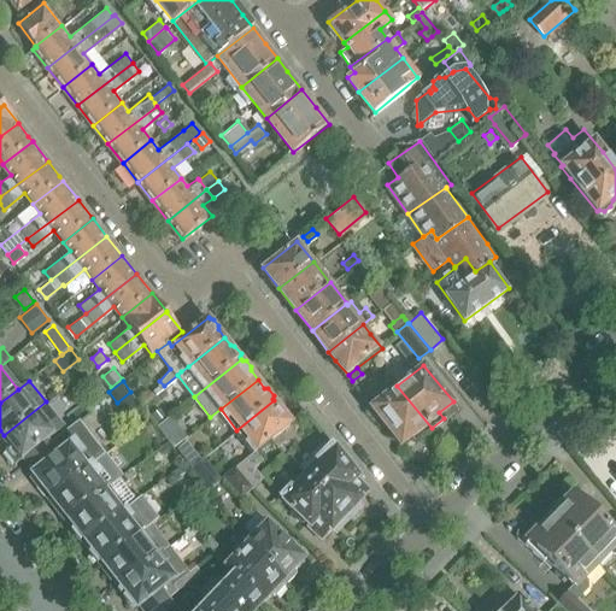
[(416,440),(432,428),(397,386),(371,406),(402,444),(412,435),(416,440)]
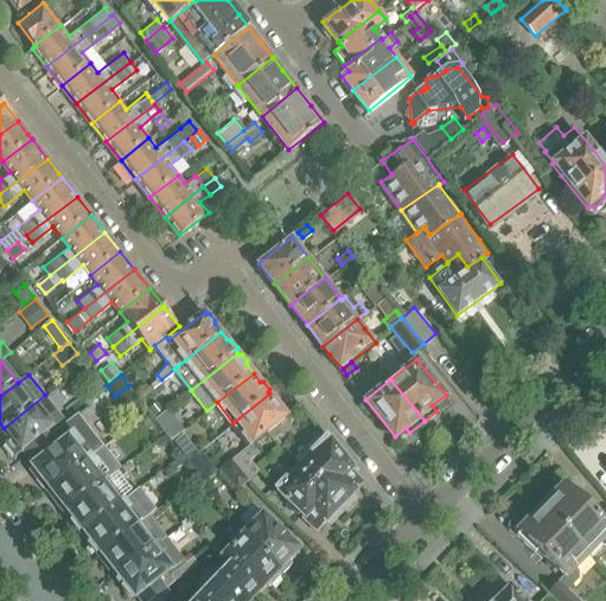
[(270,395),(269,394),(233,423),(249,443),(275,422),(285,414),(279,407),(280,403),(274,396),(270,395)]
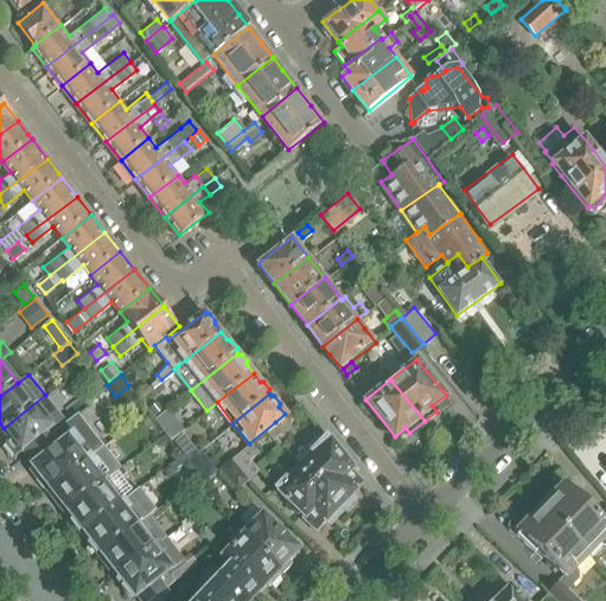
[(49,429),(63,417),(45,395),(4,428),(11,438),(7,441),(5,441),(5,443),(6,443),(16,455),(13,456),(14,456),(24,449),(27,453),(51,434),(49,429)]
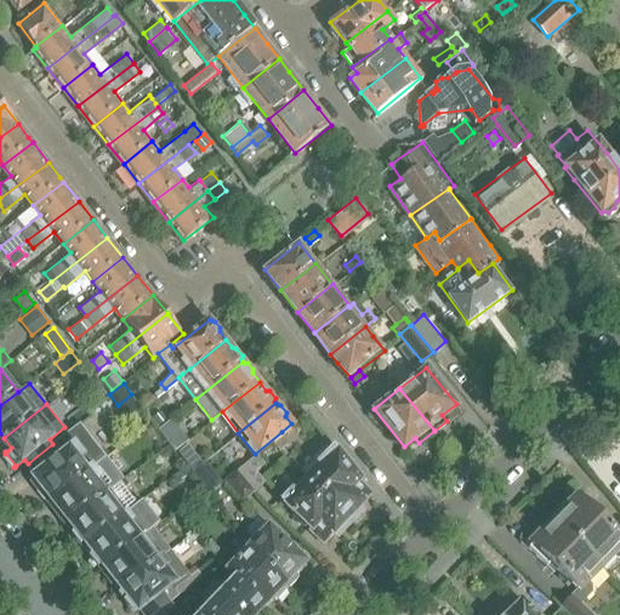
[(160,425),(168,417),(161,409),(153,416),(160,425)]
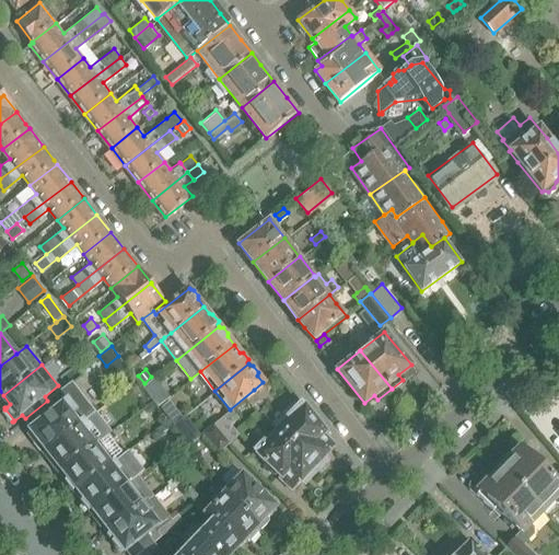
[(47,401),(25,418),(33,429),(31,430),(33,434),(36,438),(36,443),(41,450),(46,450),(96,411),(73,380),(70,382),(47,401)]
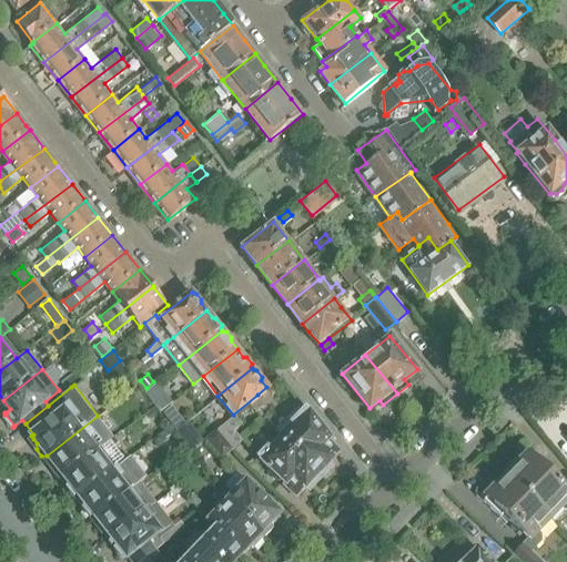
[(165,391),(153,400),(161,409),(172,400),(165,391)]
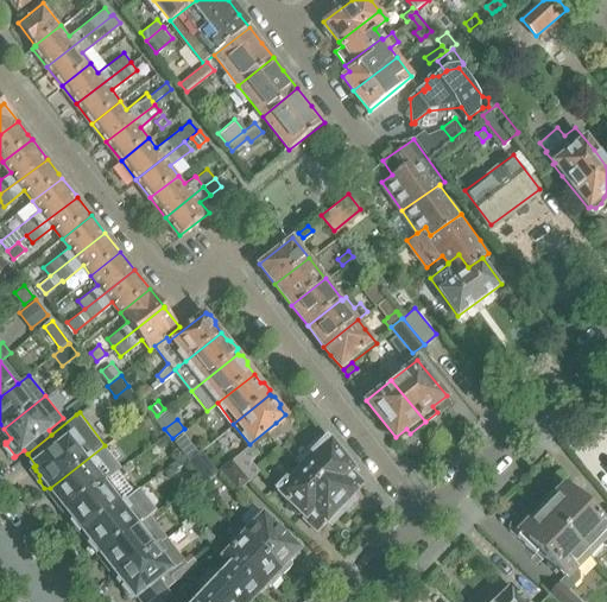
[(276,423),(266,430),(273,438),(283,431),(276,423)]
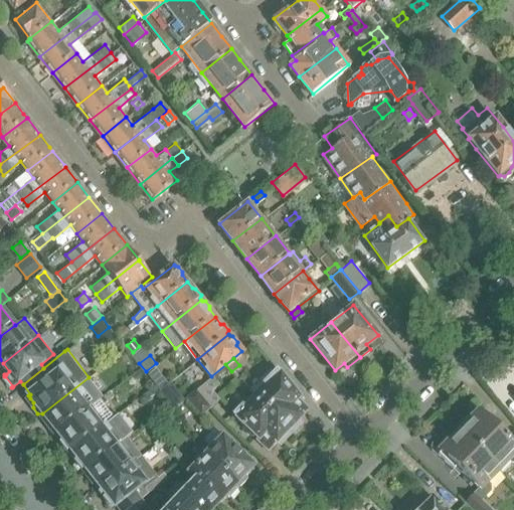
[(156,366),(148,373),(154,380),(162,374),(156,366)]
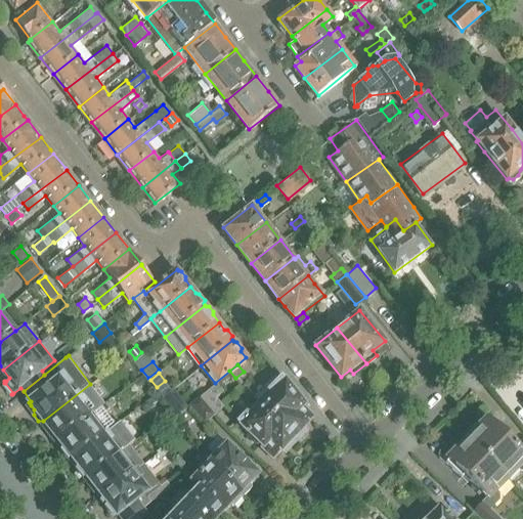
[(307,423),(313,416),(281,377),(258,401),(296,438),(309,425),(307,423)]
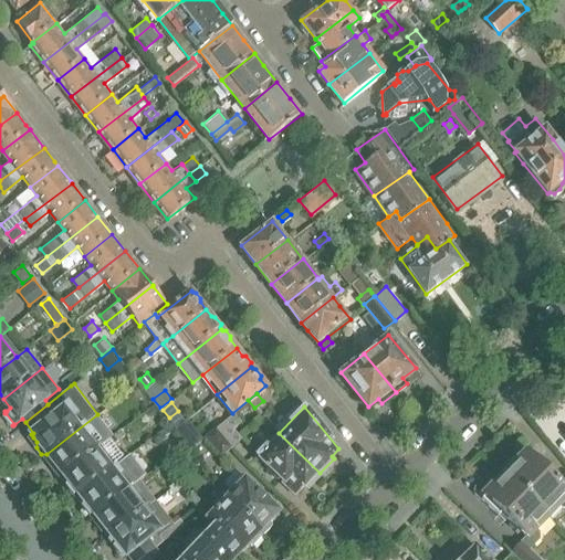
[(232,413),(217,426),(232,444),(242,435),(233,425),(242,419),(234,410),(233,412),(232,413)]
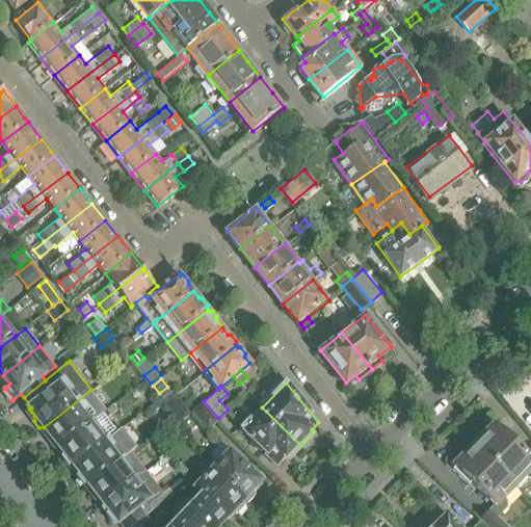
[(91,390),(44,427),(50,436),(48,440),(53,446),(58,446),(103,411),(105,410),(106,409),(91,390)]
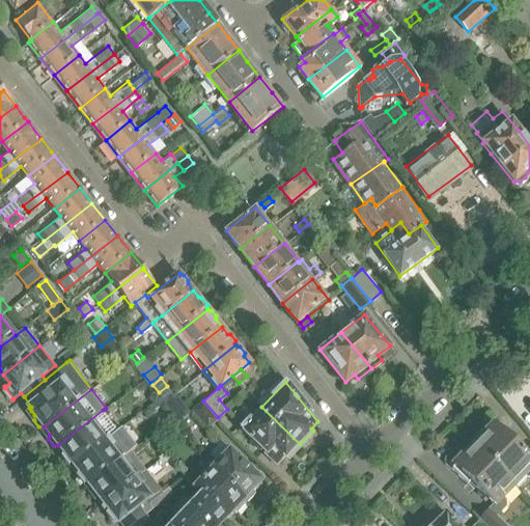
[(178,391),(165,403),(170,409),(184,398),(178,391)]
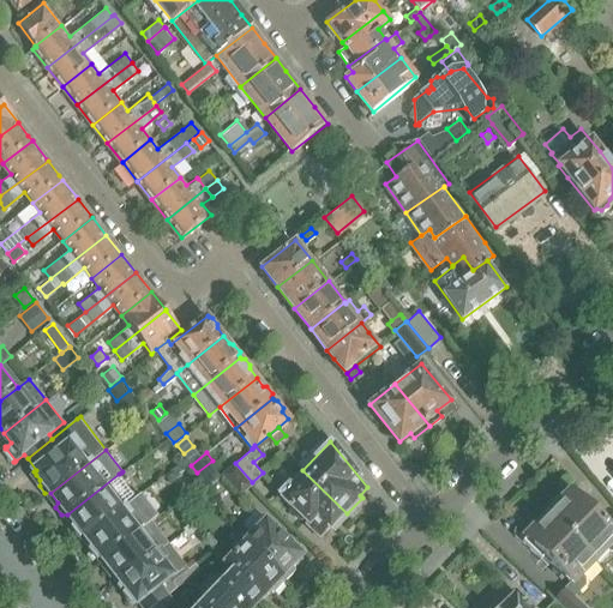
[(241,493),(252,485),(235,463),(224,473),(241,493)]
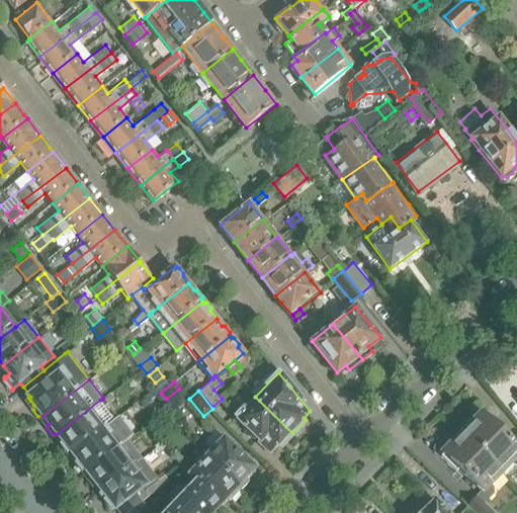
[(105,404),(115,396),(111,392),(103,398),(102,399),(105,404)]
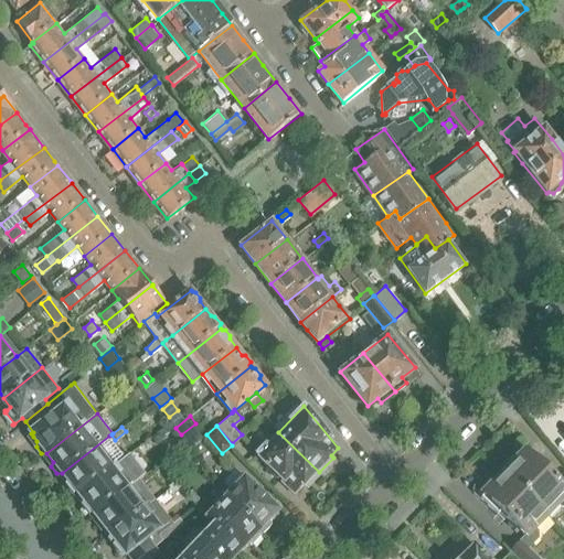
[(310,482),(319,472),(278,432),(257,453),(296,491),(307,479),(310,482)]
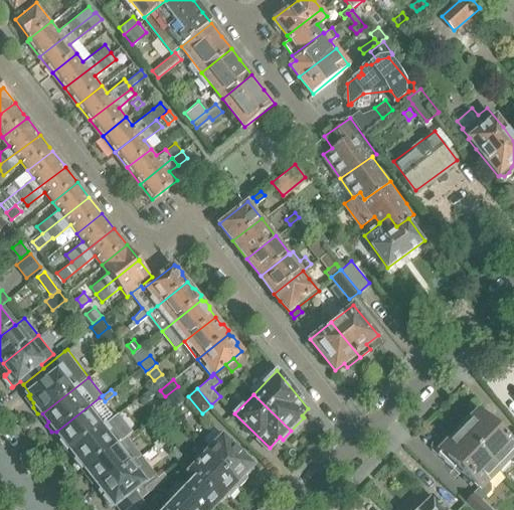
[(100,397),(56,432),(62,440),(61,444),(66,450),(71,451),(104,425),(115,416),(114,415),(100,397)]
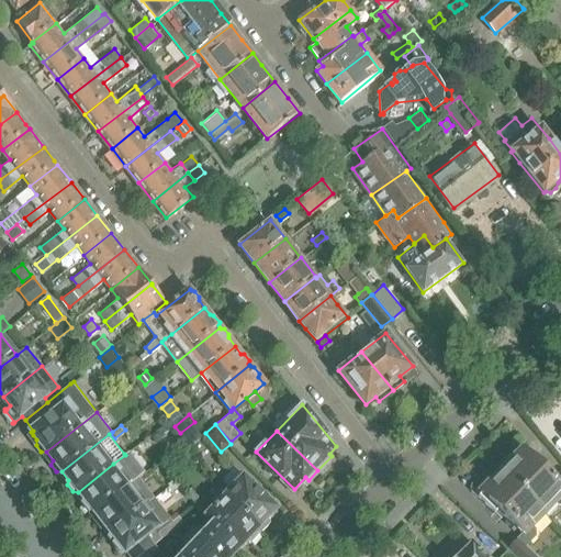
[(560,488),(543,471),(547,468),(526,446),(516,457),(513,454),(500,468),(543,510),(553,499),(560,504),(560,488)]
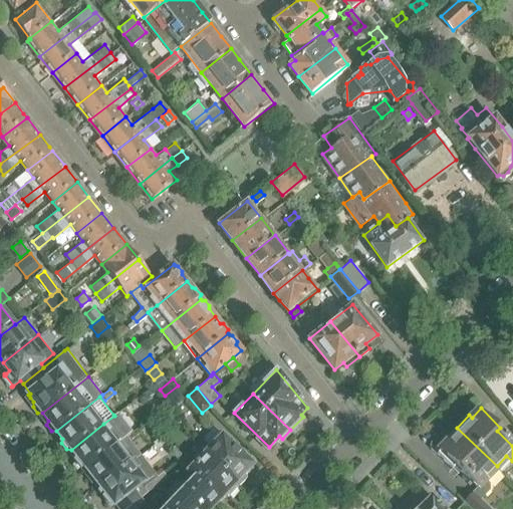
[(103,424),(71,450),(77,458),(76,460),(76,463),(81,469),(84,468),(117,441),(125,435),(126,436),(132,432),(116,413),(113,415),(114,416),(103,424)]
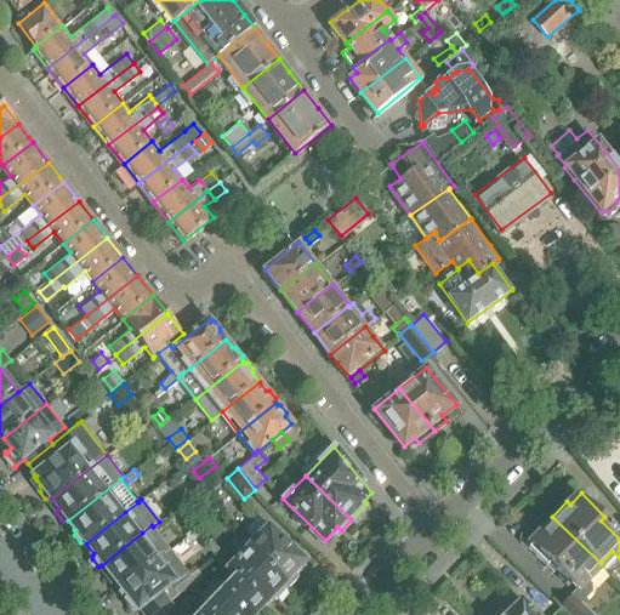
[(299,569),(305,561),(256,514),(245,527),(254,535),(245,544),(288,585),(299,574),(299,569)]
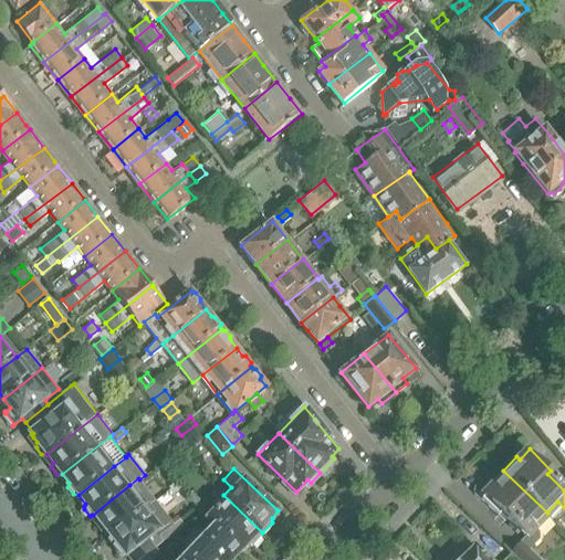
[(534,526),(547,513),(503,471),(490,484),(493,486),(483,497),(505,518),(509,515),(529,535),(512,551),(520,559),(541,559),(531,549),(540,540),(540,532),(534,526)]
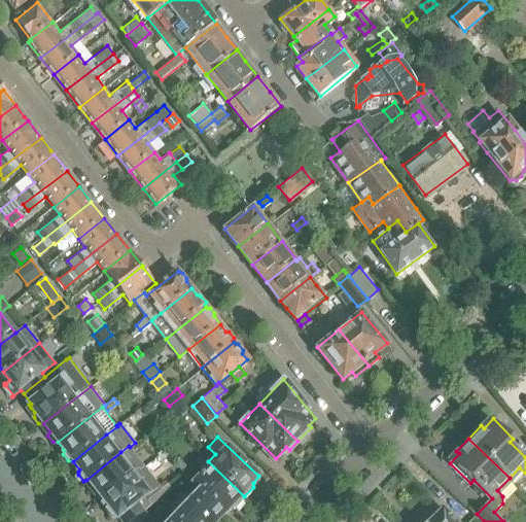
[(120,452),(86,480),(92,486),(91,490),(96,496),(101,497),(135,470),(142,463),(130,447),(129,446),(120,452)]
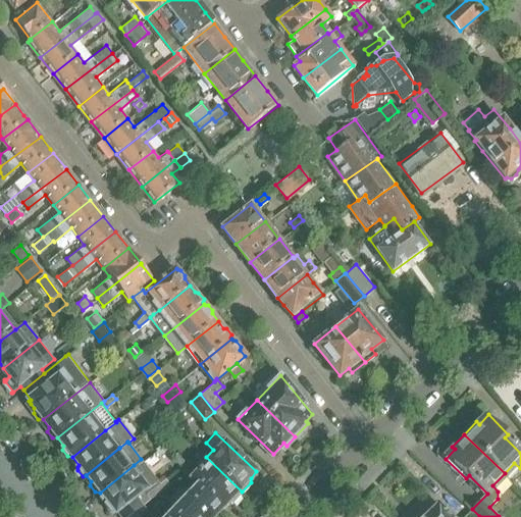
[(157,451),(147,458),(151,463),(160,456),(157,451)]
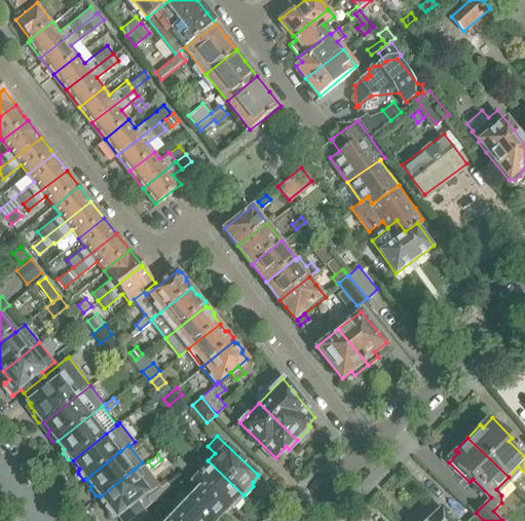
[(236,505),(244,495),(208,460),(189,480),(198,489),(199,488),(218,506),(224,512),(231,504),(236,505)]
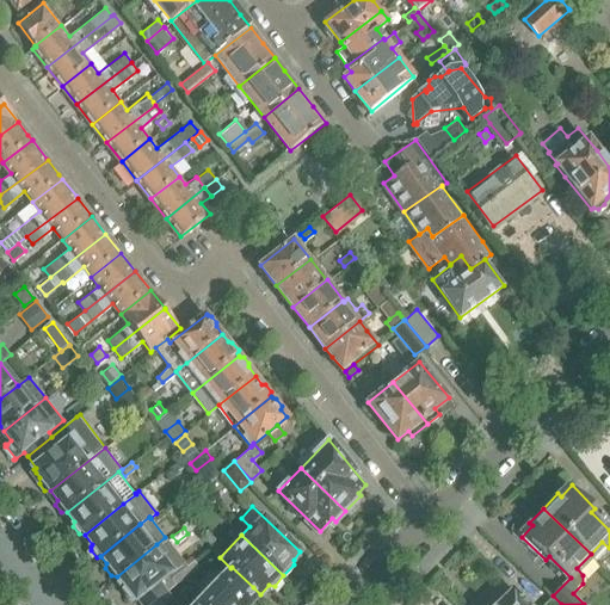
[(156,544),(117,576),(124,585),(122,588),(129,597),(134,597),(135,599),(139,596),(141,599),(146,604),(153,604),(171,591),(168,588),(176,582),(171,576),(167,572),(173,567),(183,560),(165,537),(156,544)]
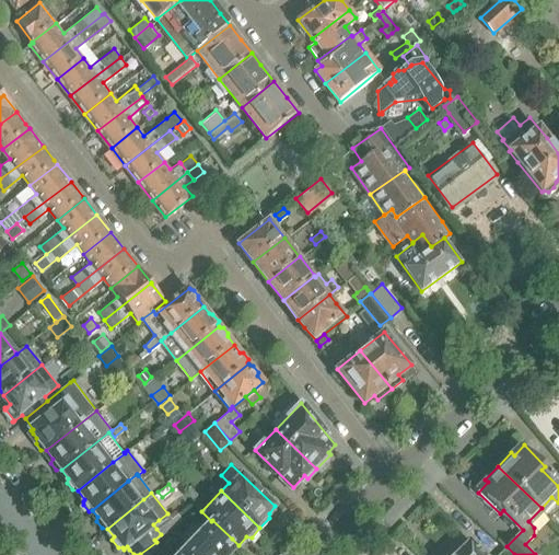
[(178,512),(167,521),(171,527),(182,518),(178,512)]
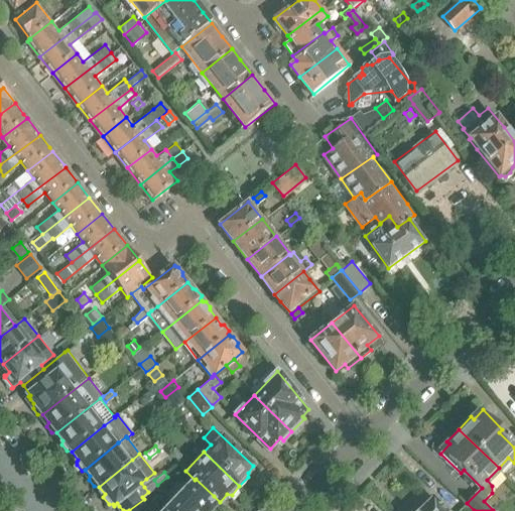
[(210,510),(220,502),(214,496),(196,479),(195,480),(167,509),(169,510),(210,510)]
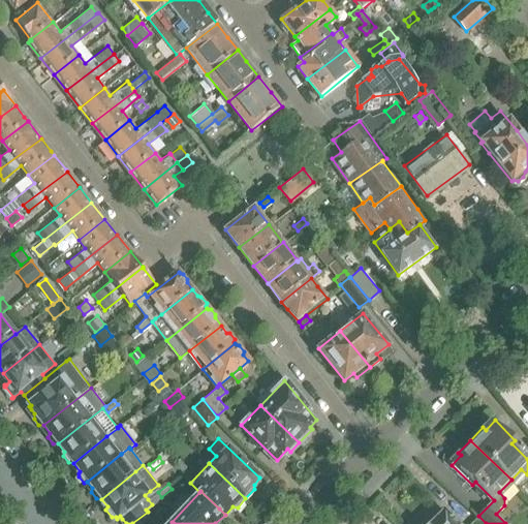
[(158,492),(148,499),(152,504),(161,497),(158,492)]
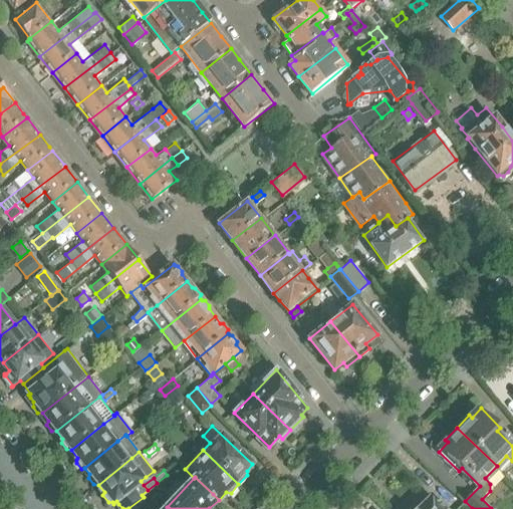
[(446,508),(433,495),(418,508),(446,508)]
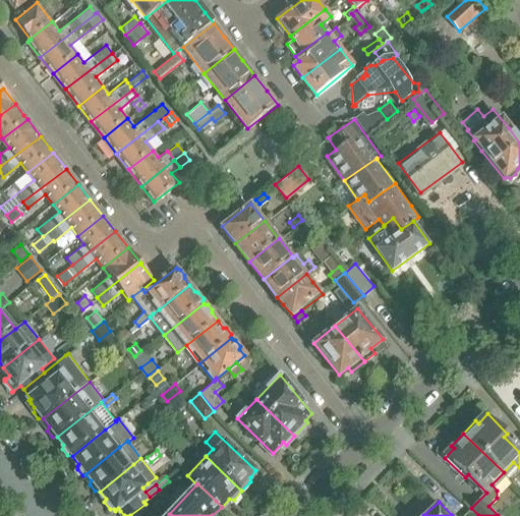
[(147,515),(152,512),(146,504),(130,515),(147,515)]
